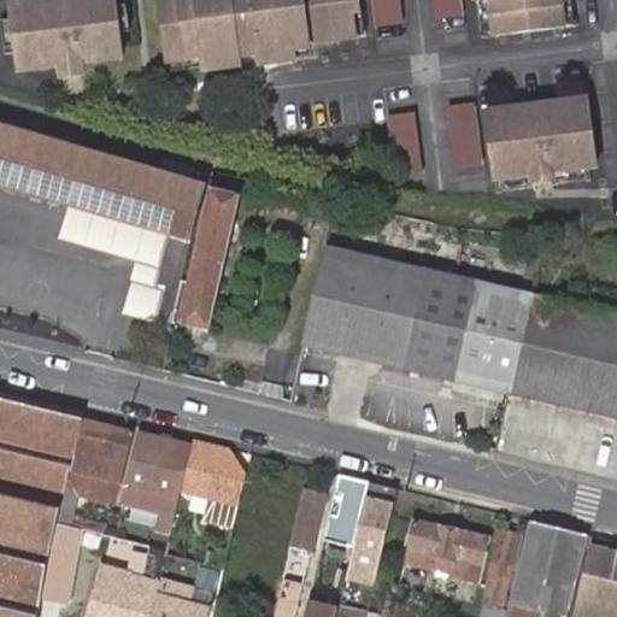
[(117,0),(62,0),(12,7),(21,72),(63,66),(65,78),(84,76),(83,64),(124,59),(117,0)]
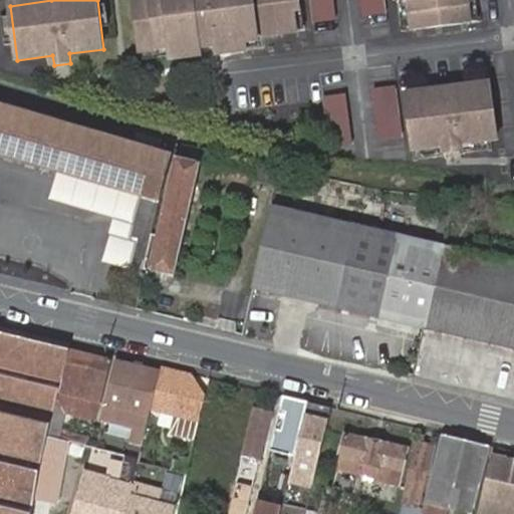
[(134,0),(141,53),(171,48),(172,61),(203,56),(202,49),(218,47),(218,54),(248,50),(247,42),(260,41),(259,36),(298,31),(295,11),(301,10),(299,0),(134,0)]
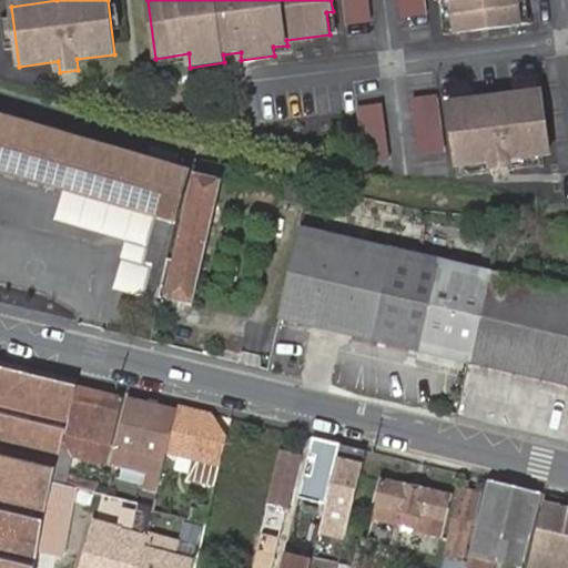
[(368,0),(344,0),(348,26),(372,22),(368,0)]
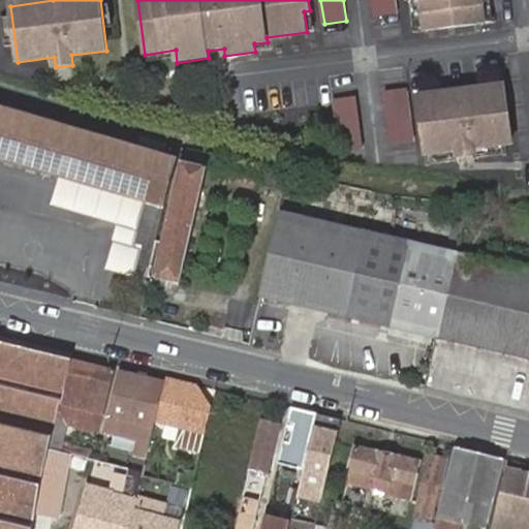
[(396,0),(373,0),(376,16),(399,13),(396,0)]
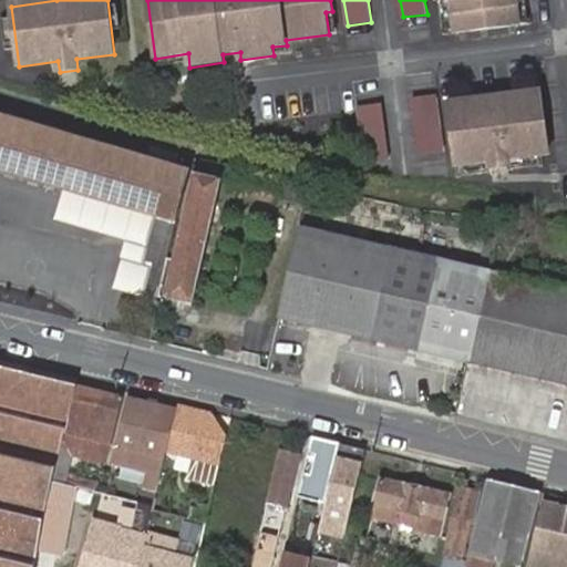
[(434,0),(434,1),(442,0),(447,0),(453,31),(516,23),(513,0),(434,0)]
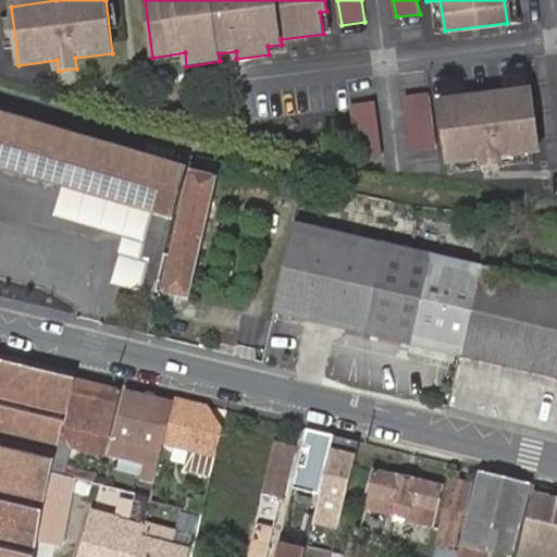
[(529,89),(437,101),(445,160),(470,158),(469,148),(478,147),(481,163),(497,161),(495,145),(505,144),(506,152),(537,148),(529,89)]
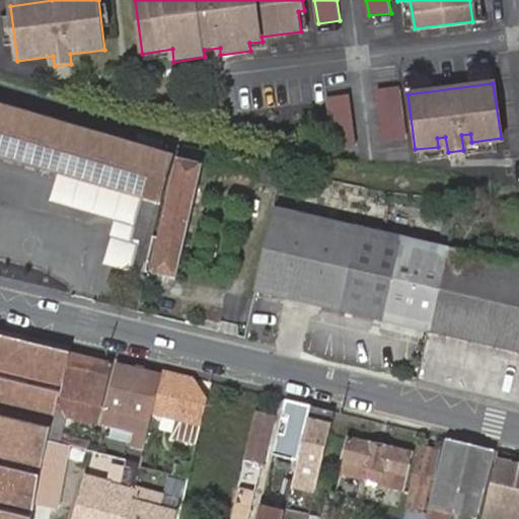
[(400,89),(378,91),(385,142),(406,139),(400,89)]
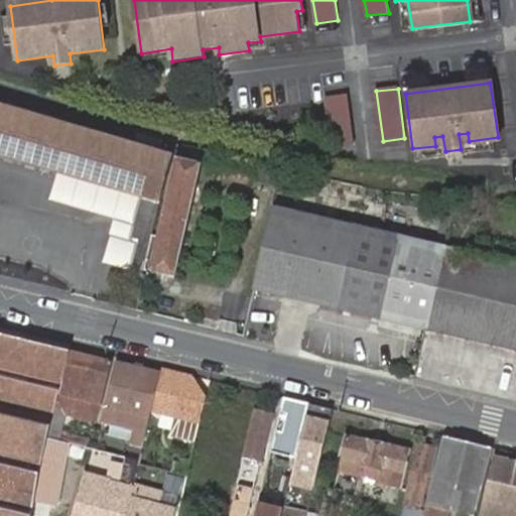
[(348,96),(326,99),(332,148),(354,145),(348,96)]
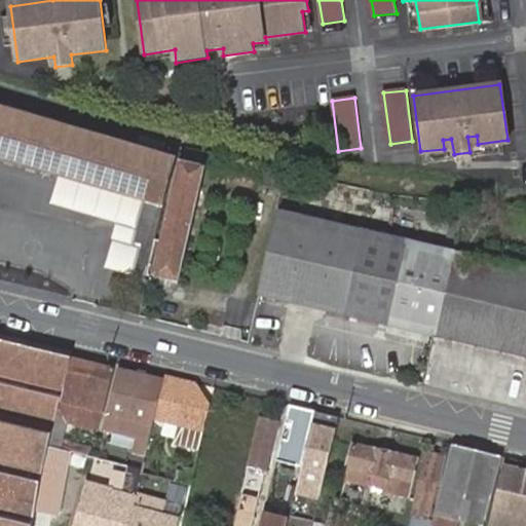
[(153,249),(177,159),(0,109),(0,159),(146,199),(134,246),(153,249)]
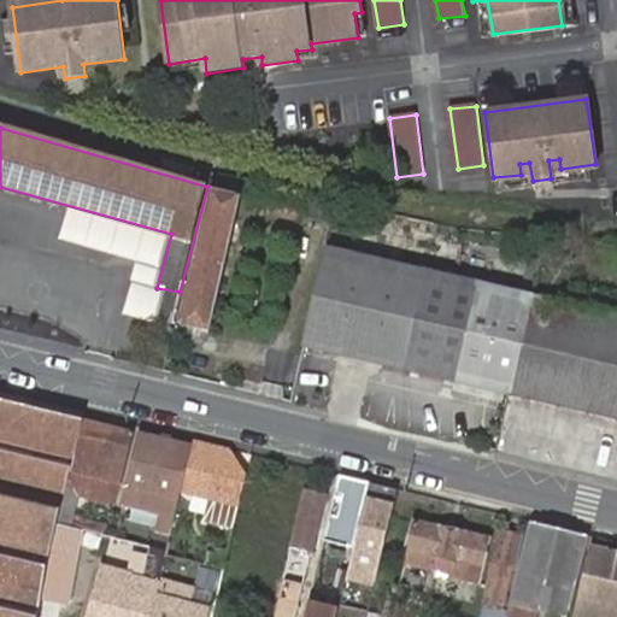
[(215,319),(248,184),(219,178),(187,312),(215,319)]
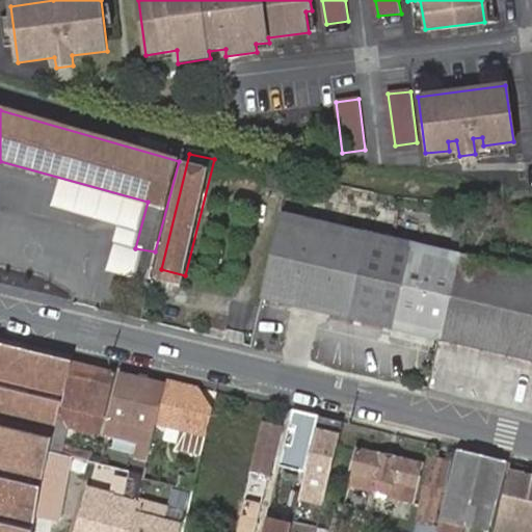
[(143,205),(57,180),(50,208),(110,225),(100,261),(141,273),(144,262),(130,258),(143,205)]
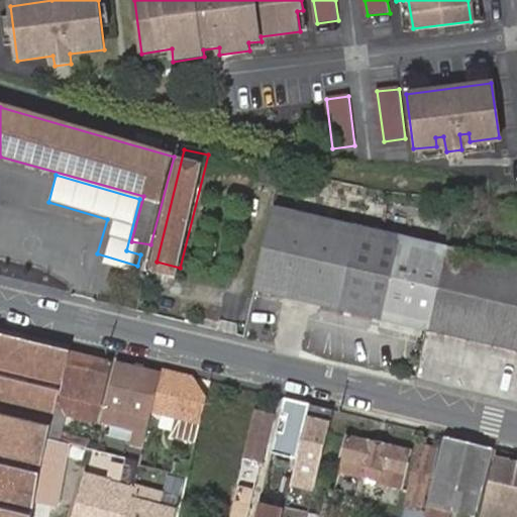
[(444,244),(274,205),(255,284),(426,325),(444,244)]
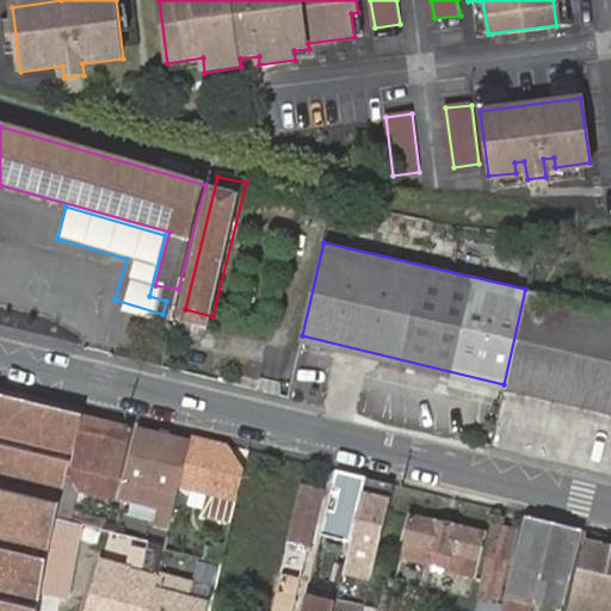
[(610,308),(525,289),(504,384),(610,411),(610,308)]
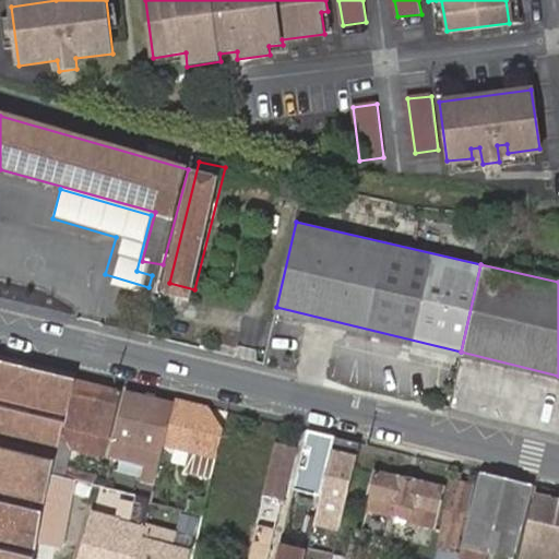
[(0,558),(34,558),(37,538),(51,473),(75,372),(0,354),(0,558)]
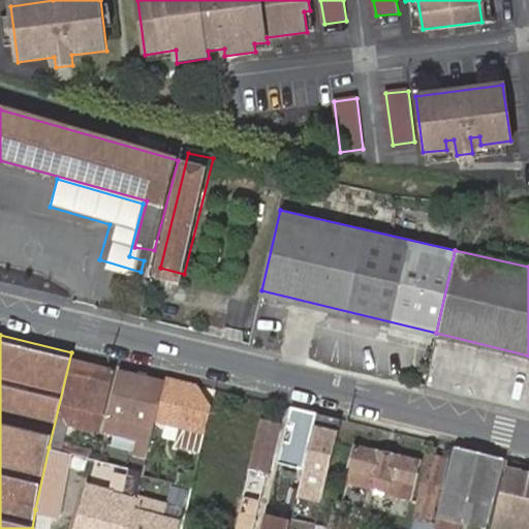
[(49,447),(66,452),(88,458),(90,449),(72,445),(76,434),(64,433),(68,416),(74,417),(72,423),(84,426),(86,421),(99,425),(116,363),(71,352),(49,447)]
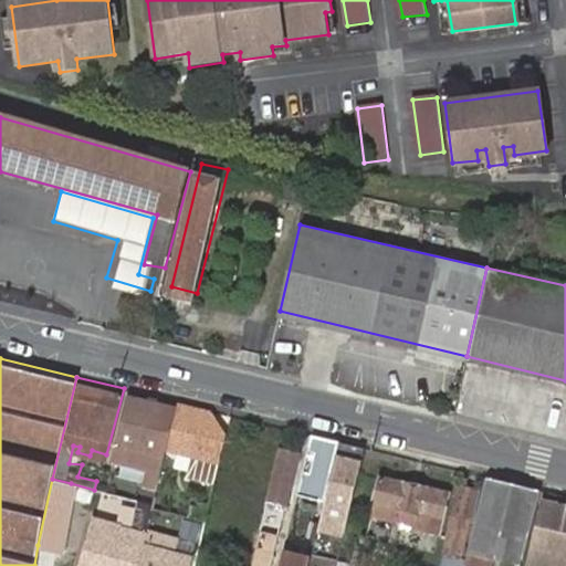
[(177,401),(129,390),(114,458),(148,467),(144,488),(155,491),(166,448),(177,401)]
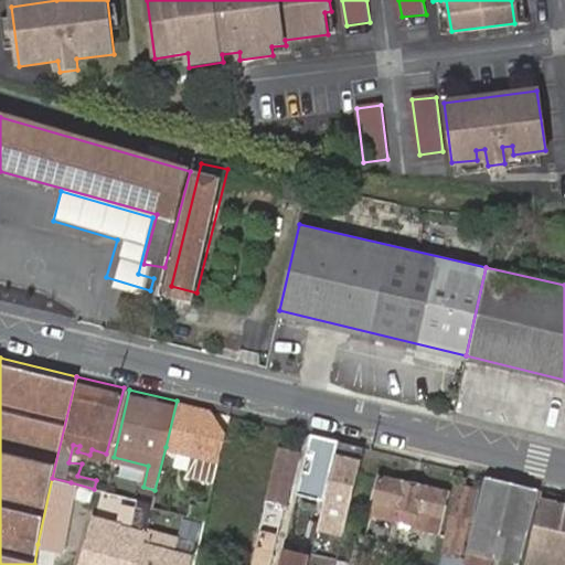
[(189,404),(177,401),(166,447),(178,451),(188,411),(189,404)]
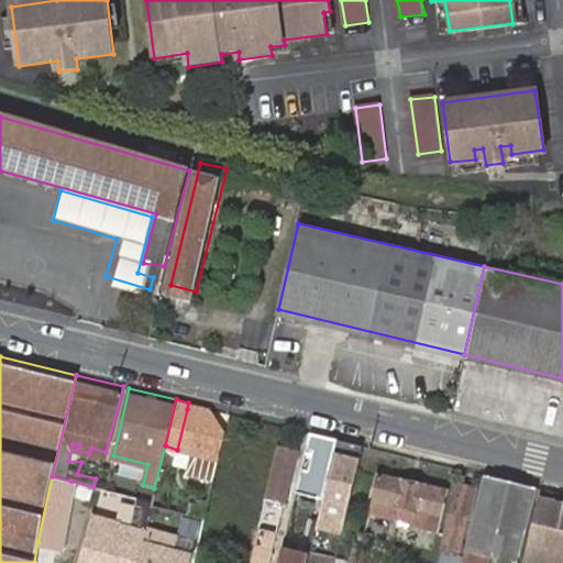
[(220,410),(188,403),(187,409),(218,417),(220,410)]
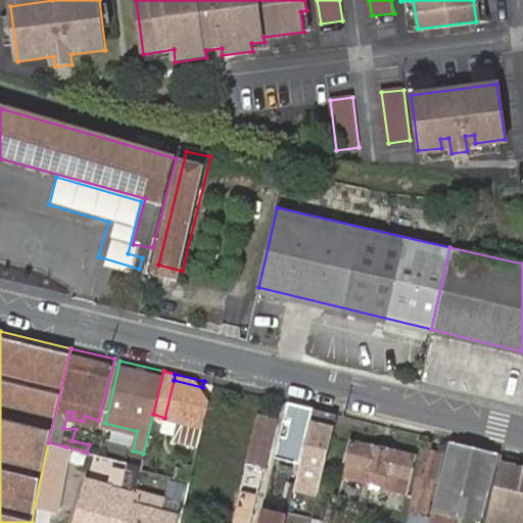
[(174,380),(164,418),(175,420),(170,440),(198,447),(203,427),(208,401),(202,387),(174,380)]
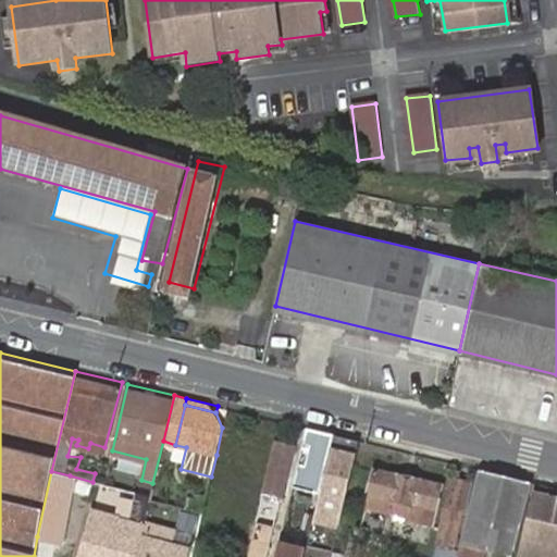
[(276,443),(247,556),(260,556),(269,525),(273,527),(292,446),(276,443)]
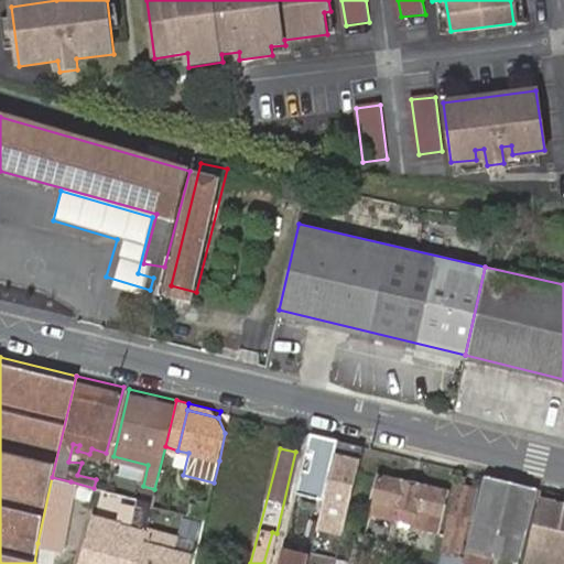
[(361,461),(335,454),(316,530),(343,537),(361,461)]
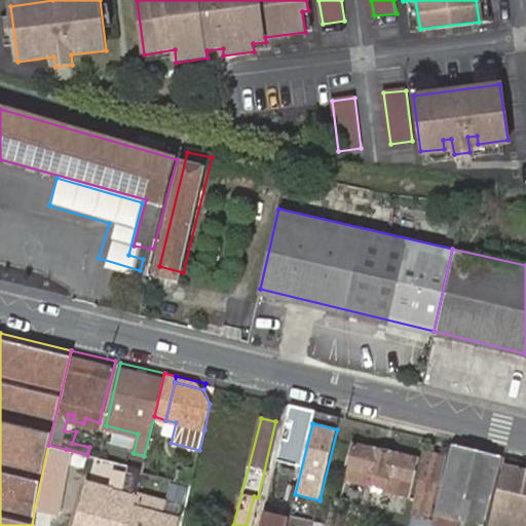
[(419,457),(351,442),(341,483),(410,499),(419,457)]
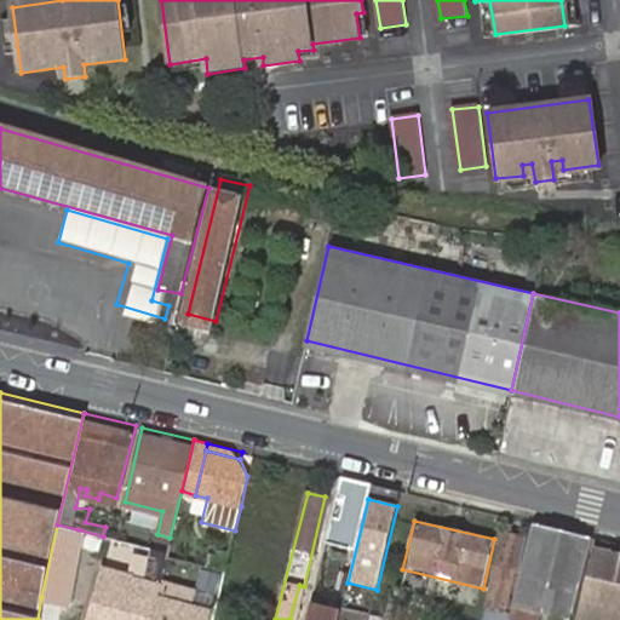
[(590,535),(533,521),(528,537),(510,614),(507,619),(541,619),(544,613),(569,619),(590,535)]
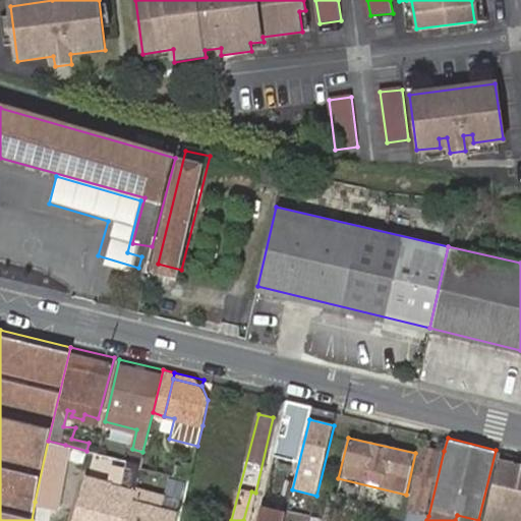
[(48,441),(35,502),(53,504),(65,445),(48,441)]
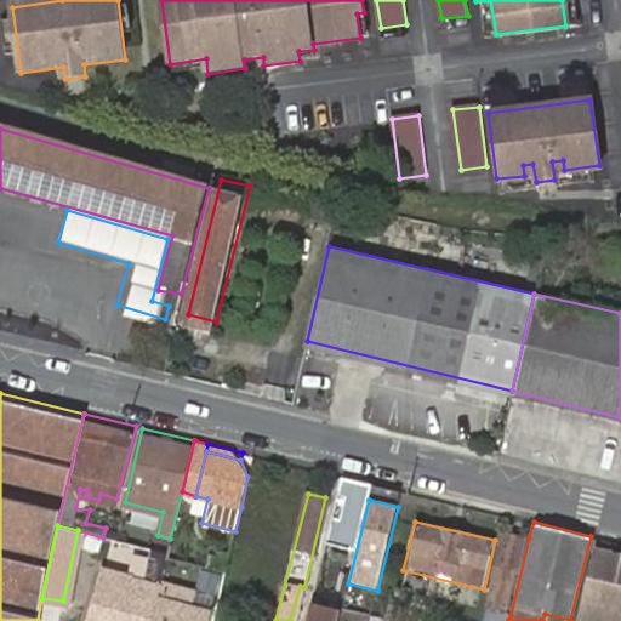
[(529,537),(503,531),(484,608),(511,615),(529,537)]
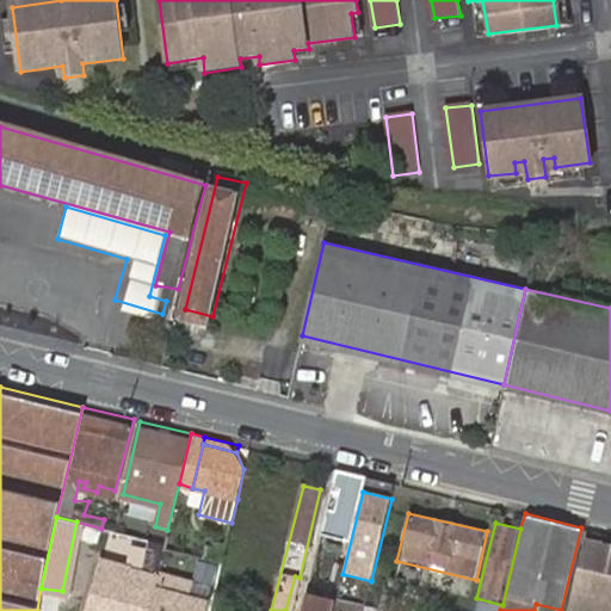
[(164,543),(148,539),(139,574),(155,578),(164,543)]
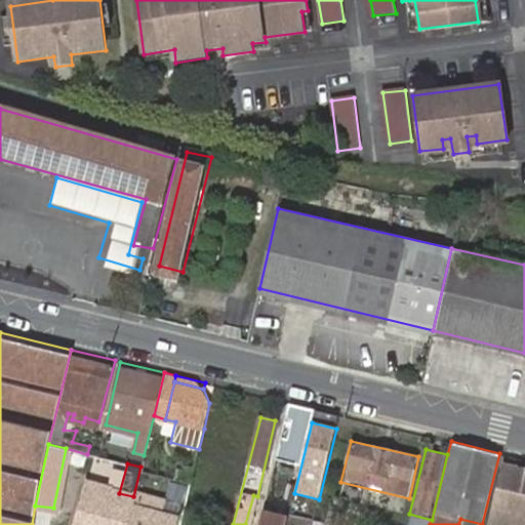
[(524,524),(524,469),(502,465),(488,524),(524,524)]
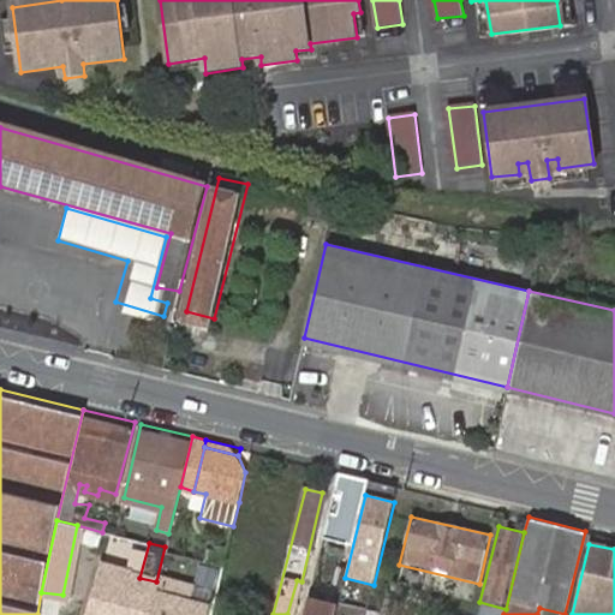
[(148,614),(154,593),(156,581),(139,578),(129,572),(103,566),(88,614),(148,614)]
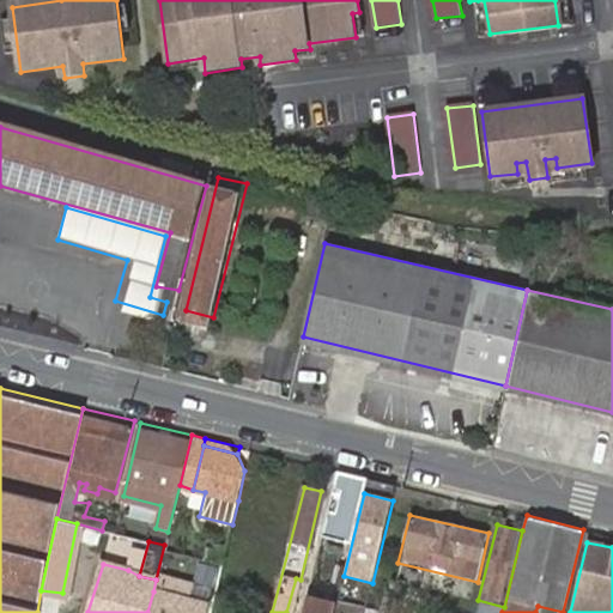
[(204,612),(205,606),(153,592),(147,612),(204,612)]
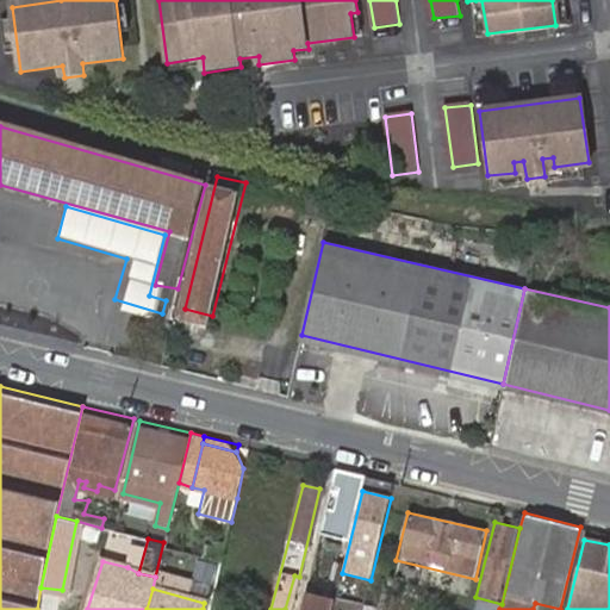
[(332,609),(335,603),(304,596),(299,609),(332,609)]
